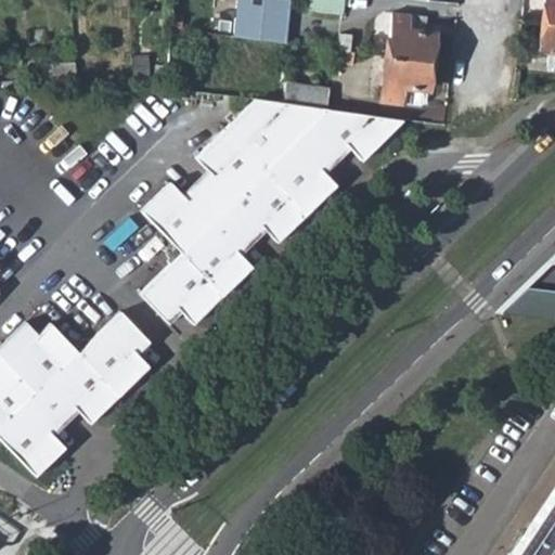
[(236,0),(234,36),(289,40),(293,0),(236,0)]
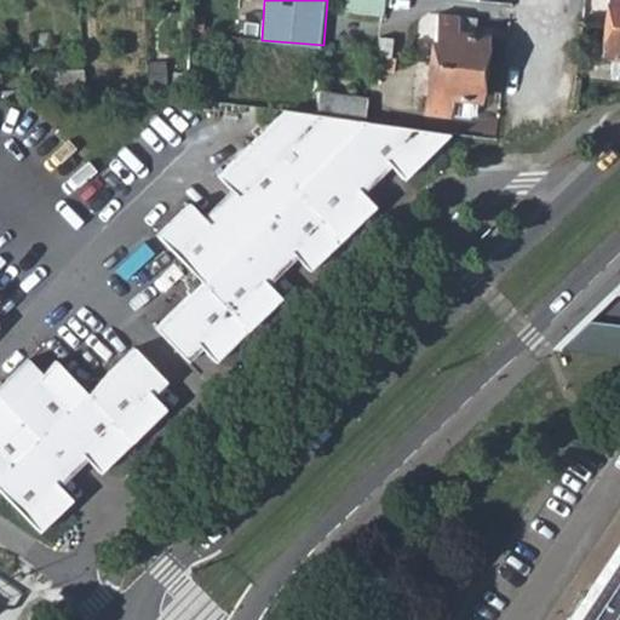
[(343,0),(343,6),(377,10),(378,0),(343,0)]
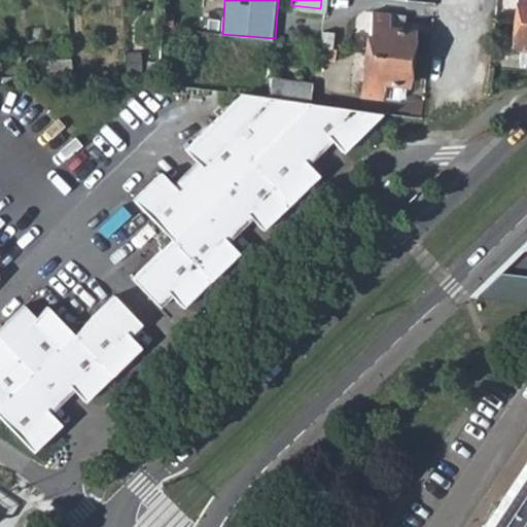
[(526,0),(516,0),(513,23),(526,24),(526,0)]
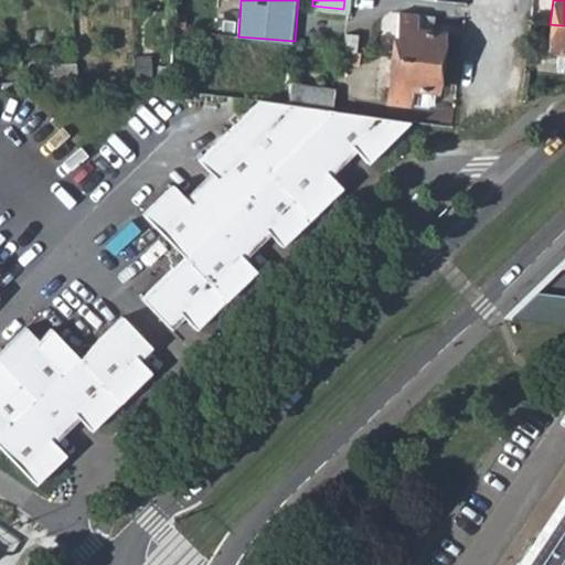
[(394,12),(390,57),(434,63),(437,34),(429,33),(413,31),(414,14),(394,12)]
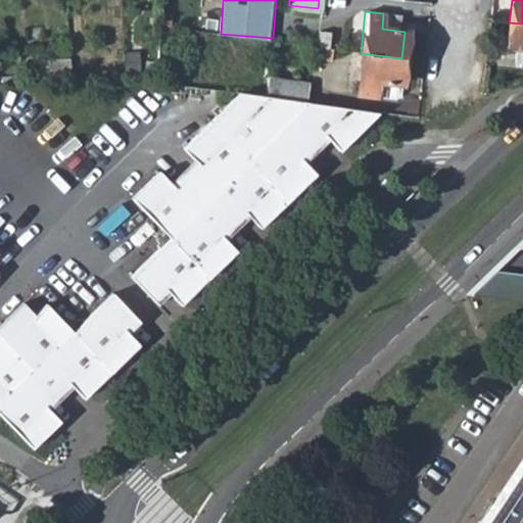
[(383,13),(382,29),(397,31),(399,16),(383,13)]
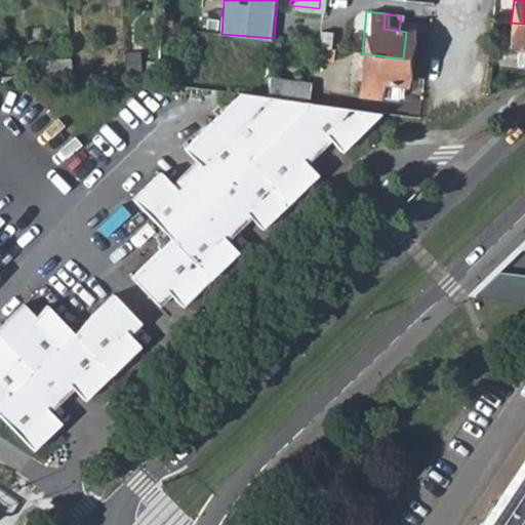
[(524,24),(511,23),(507,48),(517,49),(524,49),(524,24)]
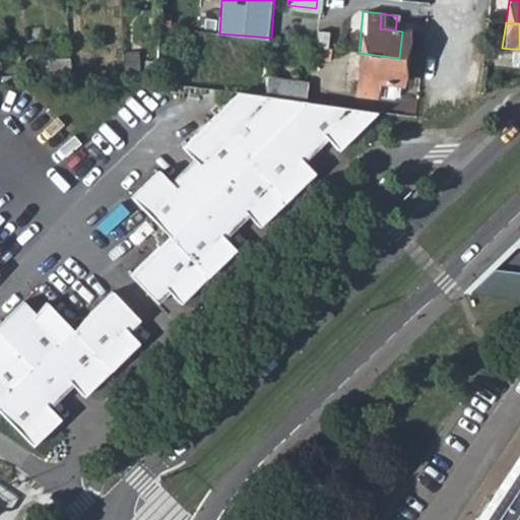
[(313,48),(311,59),(327,61),(329,50),(313,48)]
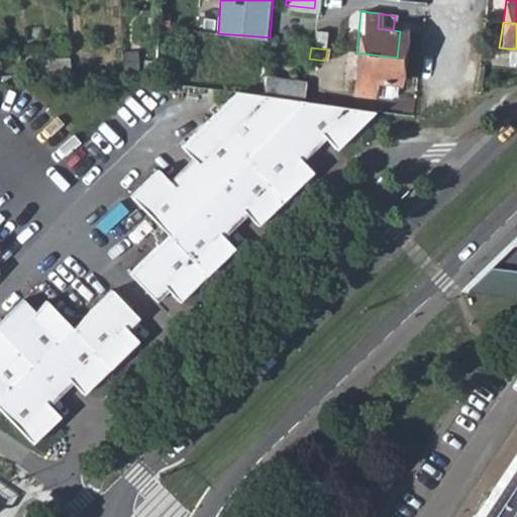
[(516,48),(509,48),(508,64),(516,64),(516,48)]
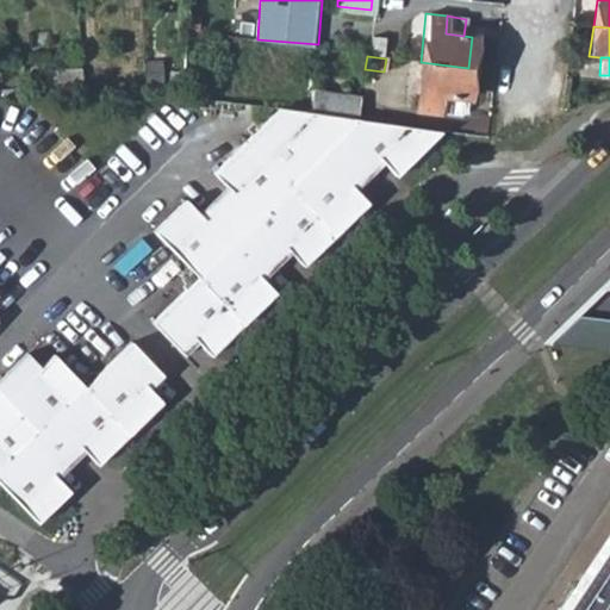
[(421,62),(415,110),(435,113),(437,95),(456,98),(464,99),(468,68),(421,62)]
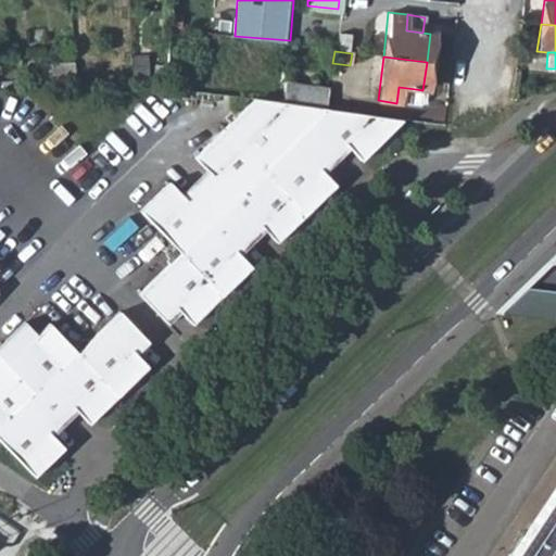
[(286,87),(282,102),(327,109),(328,91),(286,87)]
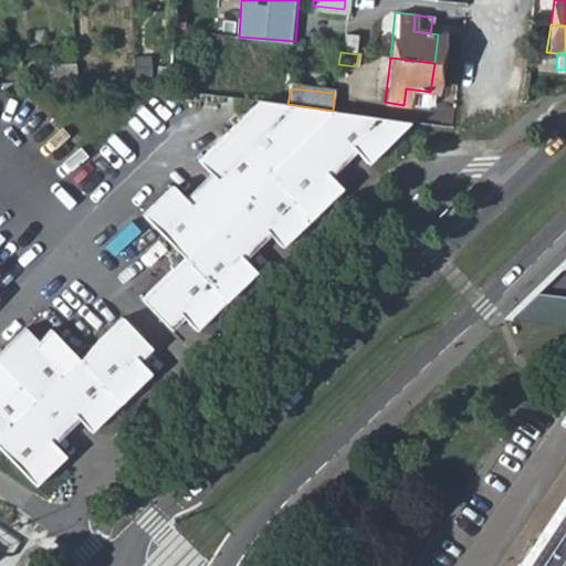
[(406,88),(404,105),(421,107),(423,91),(406,88)]
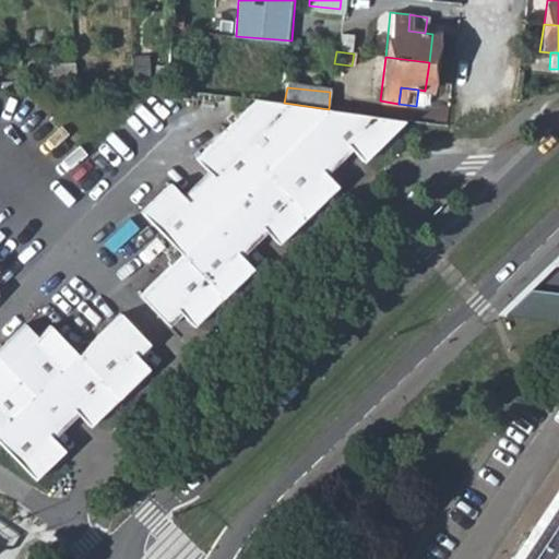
[(259,98),(228,128),(270,170),(312,129),(333,109),(329,109),(284,103),(259,98)]
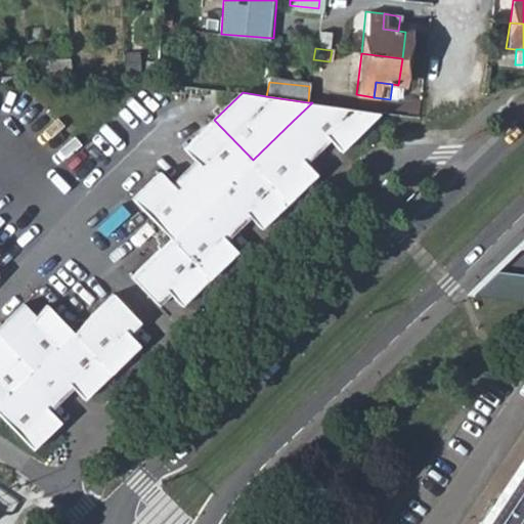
[(312,102),(293,121),(317,145),(329,136),(332,139),(343,150),(382,113),(312,102)]
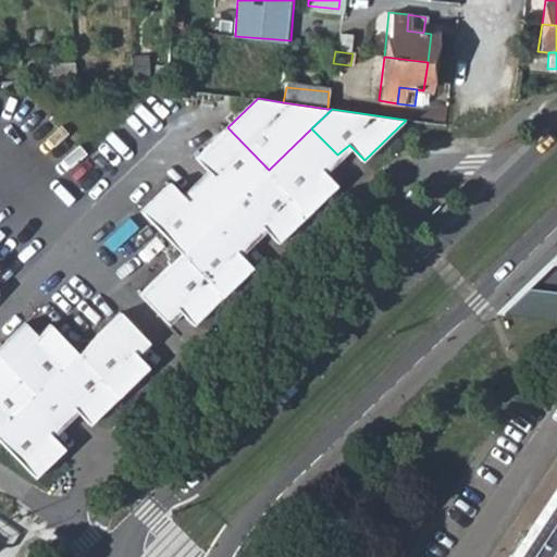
[(227,127),(199,155),(207,164),(211,169),(198,182),(225,210),(269,170),(227,127)]
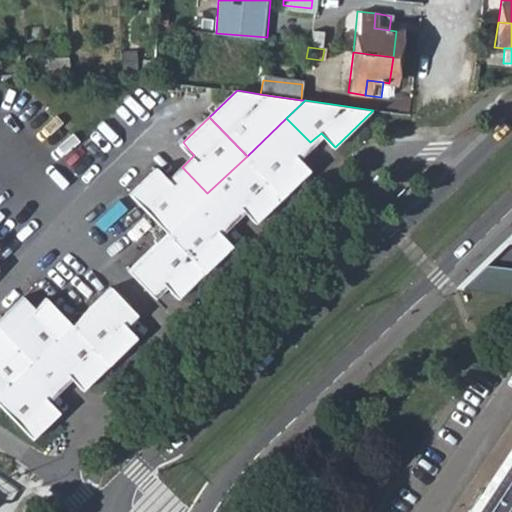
[(286,118),(247,156),(285,195),(312,169),(301,158),(297,154),(310,142),(286,118)]
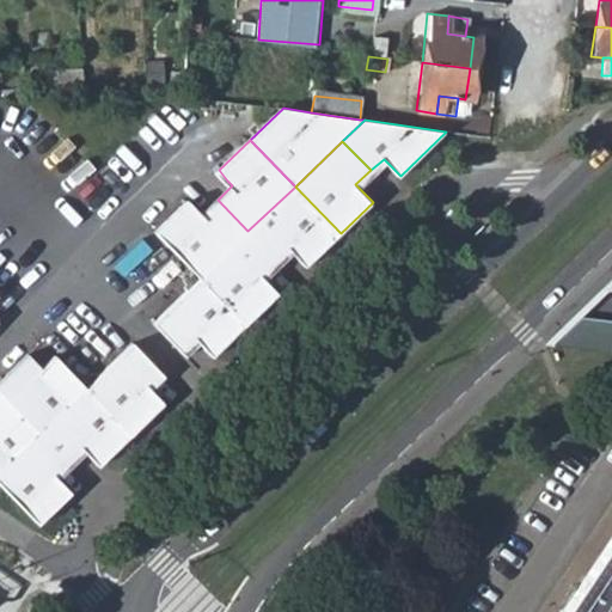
[(384,159),(371,170),(375,176),(387,163),(384,159)]
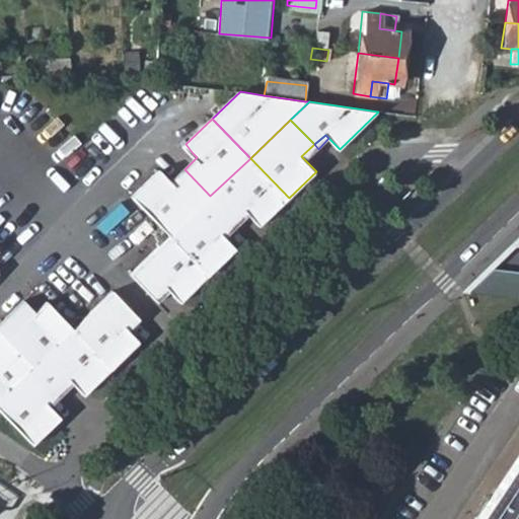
[(314,144),(301,156),(305,160),(318,149),(314,144)]
